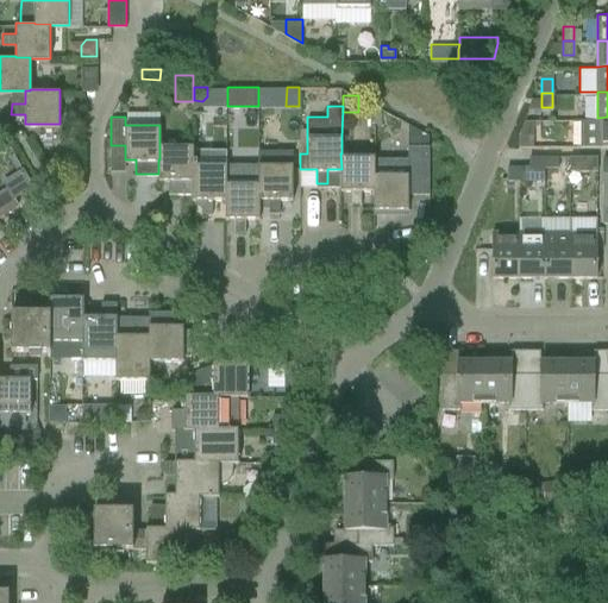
[(580,144),(597,144),(607,144),(607,117),(597,118),(580,118),(580,144)]
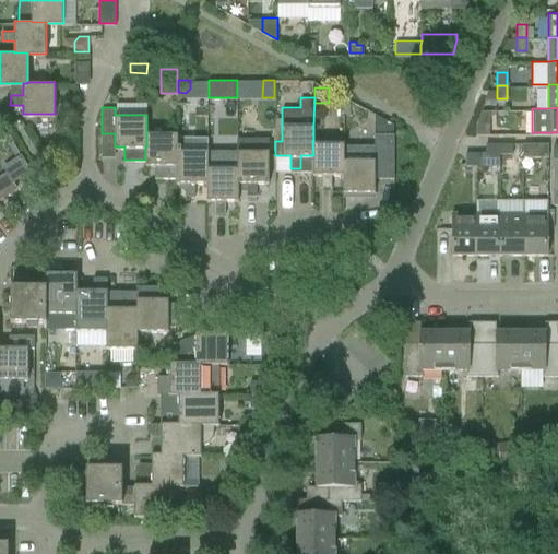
[(489,132),(489,122),(489,109),(482,109),(476,122),(476,132),(489,132)]
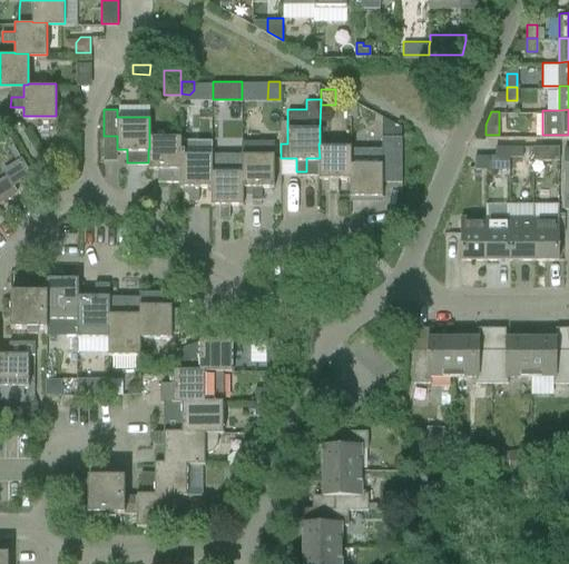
[(382,120),(382,135),(402,135),(402,124),(394,120),(391,118),(382,114),(382,120)]
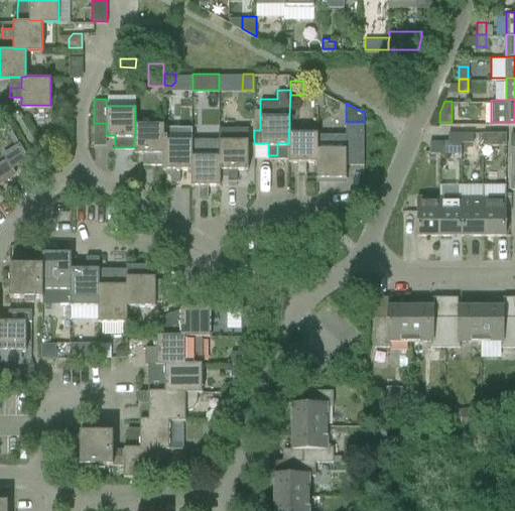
[(162,162),(162,151),(163,151),(163,138),(163,125),(163,122),(135,122),(135,135),(134,135),(134,147),(134,151),(143,151),(143,162),(162,162)]
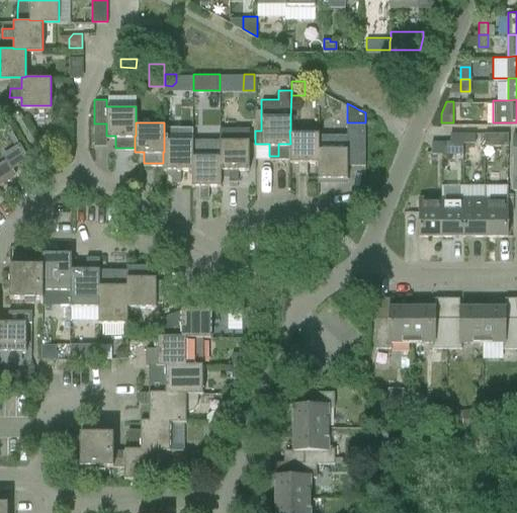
[(319,160),(318,160),(318,177),(347,176),(347,163),(365,163),(365,122),(347,122),(347,134),(319,134),(319,147),(318,147),(319,160)]
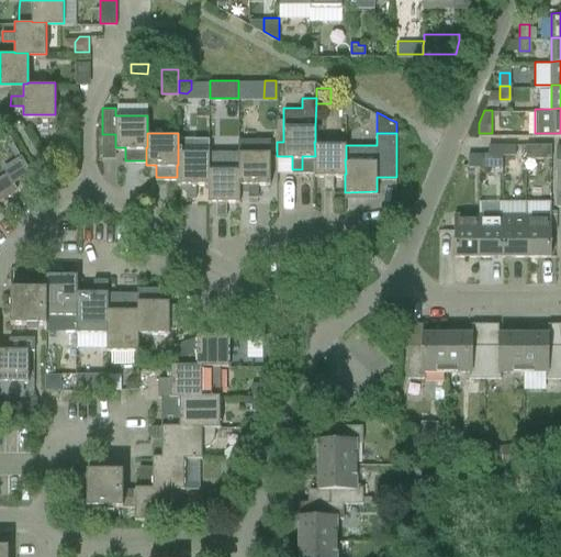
[(208,182),(208,168),(209,168),(209,151),(209,136),(178,136),(178,151),(178,165),(177,165),(177,177),(177,182),(186,182),(186,195),(195,195),(195,182),(208,182)]
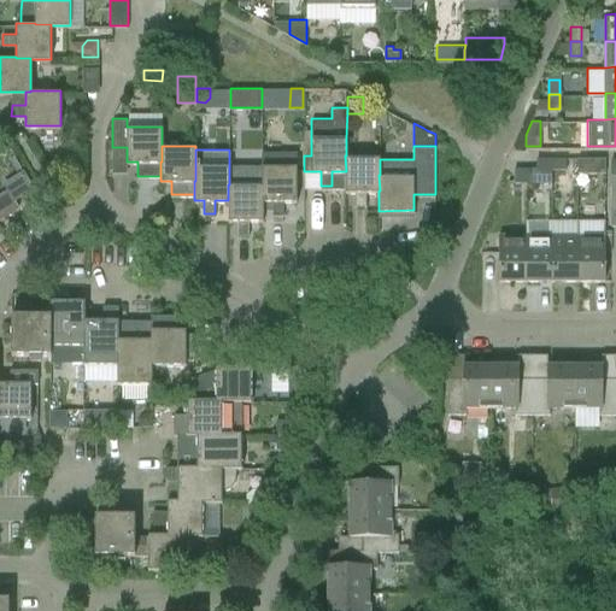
[(263,200),(273,200),(273,215),(283,215),(283,200),(297,200),(297,151),(262,151),(262,165),(262,184),(263,184),(263,200)]
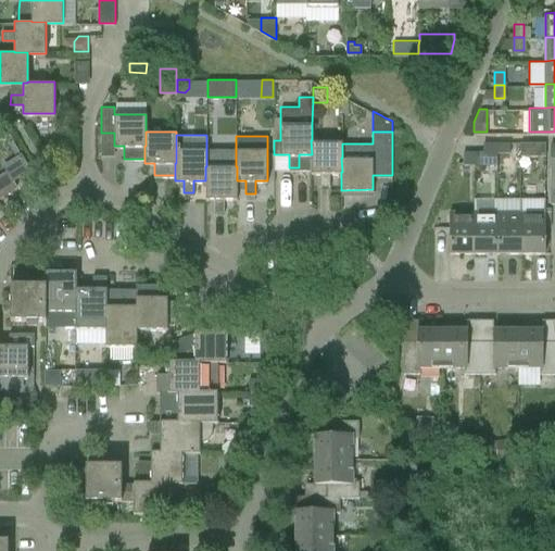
[(342,172),(341,158),(342,158),(342,143),(342,140),(312,140),(311,140),(312,154),(311,154),(311,172),(319,172),(319,185),(330,185),(329,172),(341,172),(342,172)]
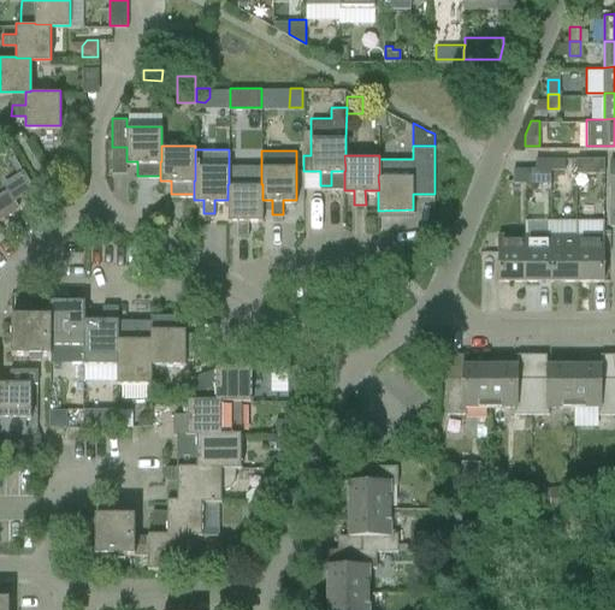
[(536,165),(525,165),(525,181),(550,181),(550,167),(550,155),(536,155),(536,165)]
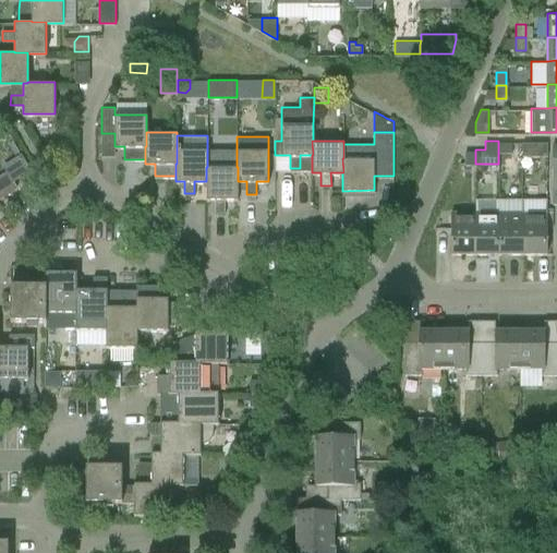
[(512,152),(512,141),(498,141),(498,152),(512,152)]
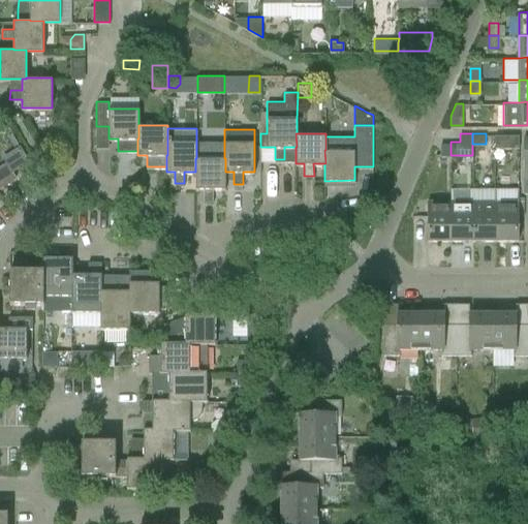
[(495,133),(495,147),(508,147),(519,147),(519,133),(508,133),(495,133)]
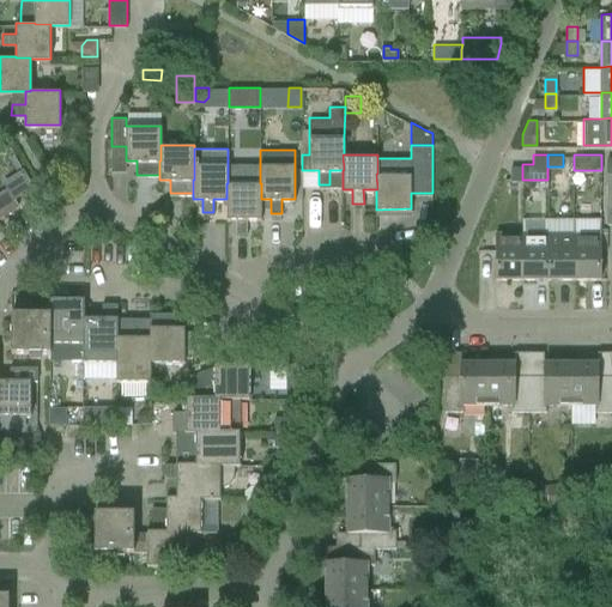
[(226,199),(226,218),(236,218),(236,232),(247,231),(247,218),(261,218),(261,199),(261,183),(260,183),(260,164),(228,164),(228,183),(226,183),(226,199)]
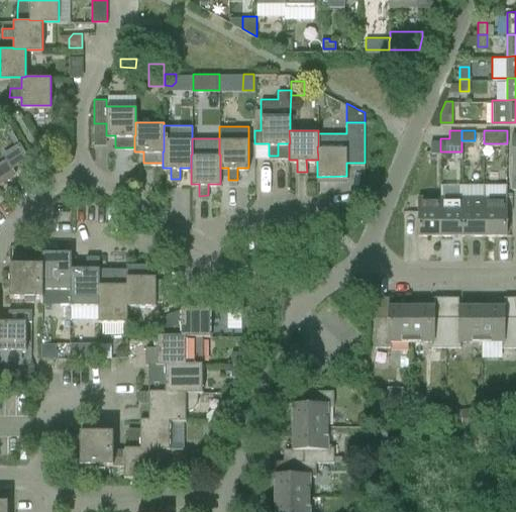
[(431,151),(440,151),(440,138),(431,138),(431,151)]
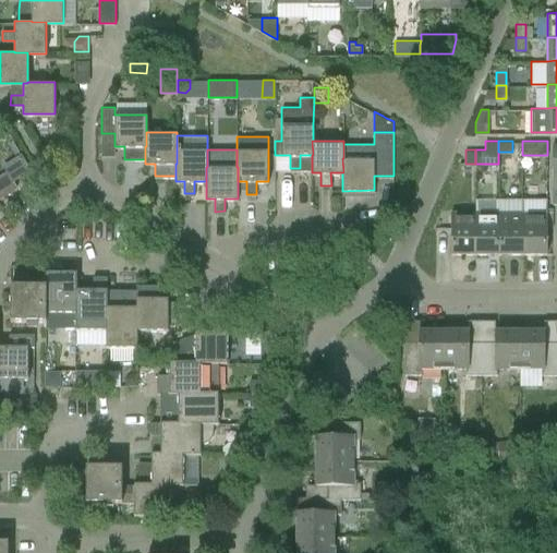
[(21,154),(4,165),(13,179),(29,169),(21,154)]
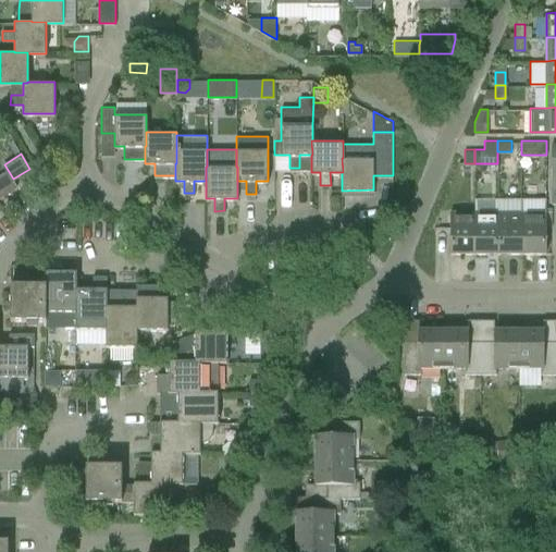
[(5,171),(0,173),(0,195),(15,186),(5,171)]
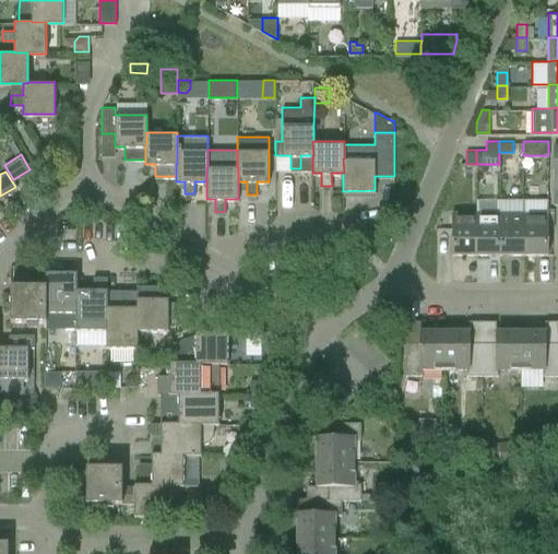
[(547,211),(547,198),(523,198),(523,211),(523,252),(548,252),(548,226),(554,226),(555,208),(548,208),(548,211),(547,211)]
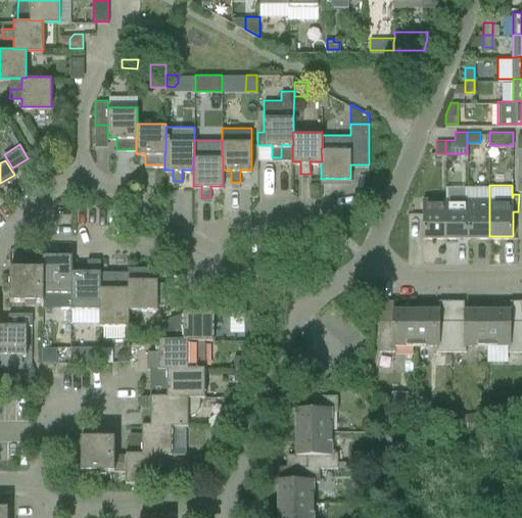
[(423,237),(445,237),(445,197),(423,197),(423,237)]
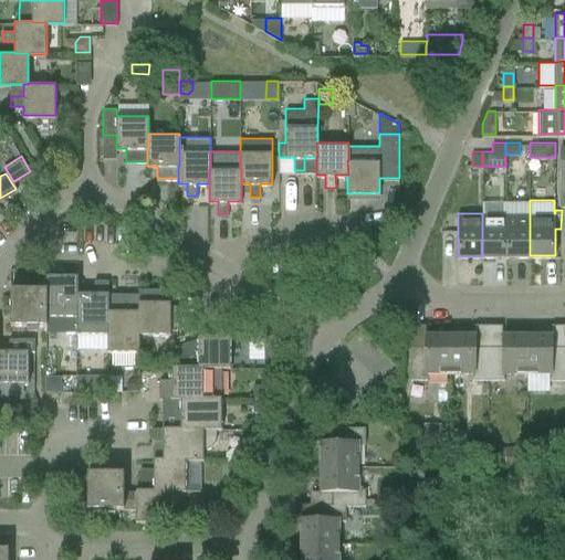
[(482,256),(506,255),(506,213),(482,213),(482,256)]
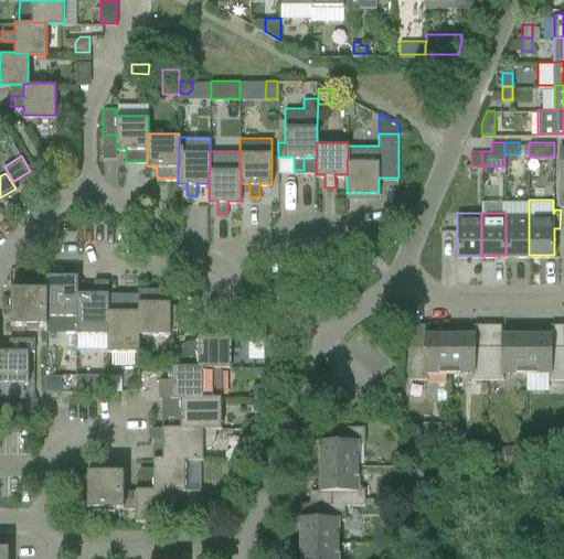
[(506,255),(529,255),(529,213),(506,213),(506,255)]
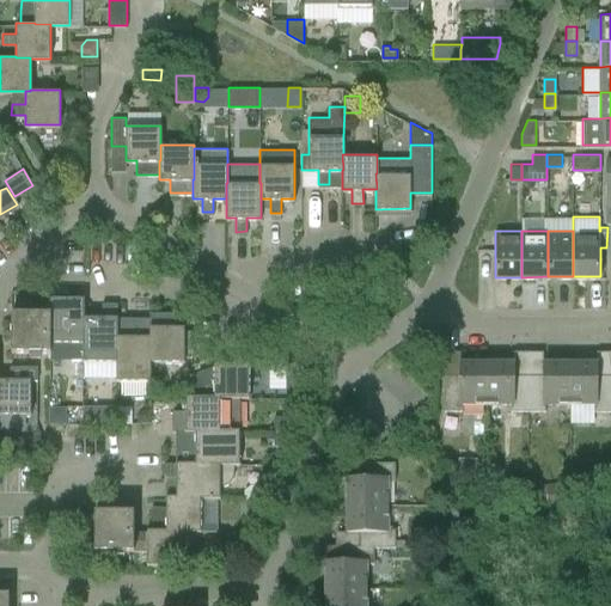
[(84,316),(84,297),(65,297),(65,292),(49,292),(49,311),(50,311),(50,341),(83,341),(84,341),(84,316)]
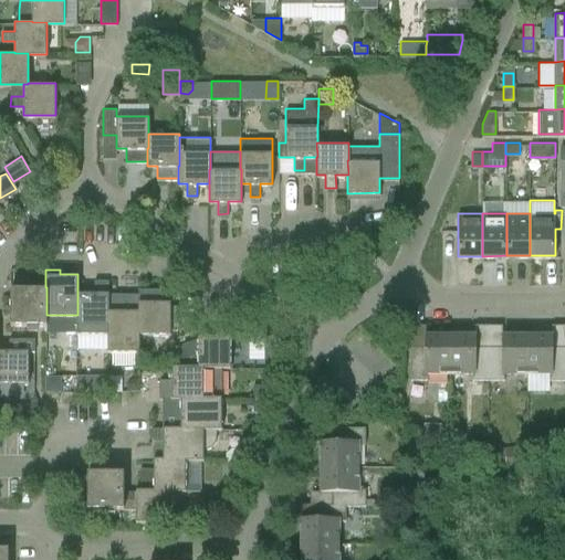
[(76,315),(76,333),(77,333),(77,347),(107,347),(107,333),(108,333),(108,302),(108,287),(108,278),(94,277),(94,287),(94,292),(77,292),(77,315),(76,315)]
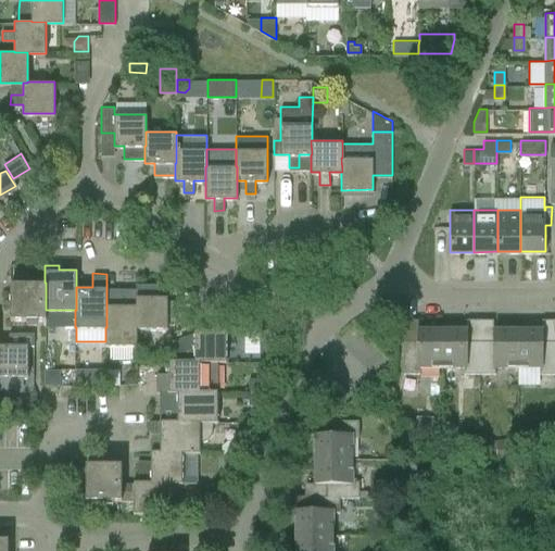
[(45,283),(10,283),(10,318),(46,318),(46,310),(46,283),(45,283)]
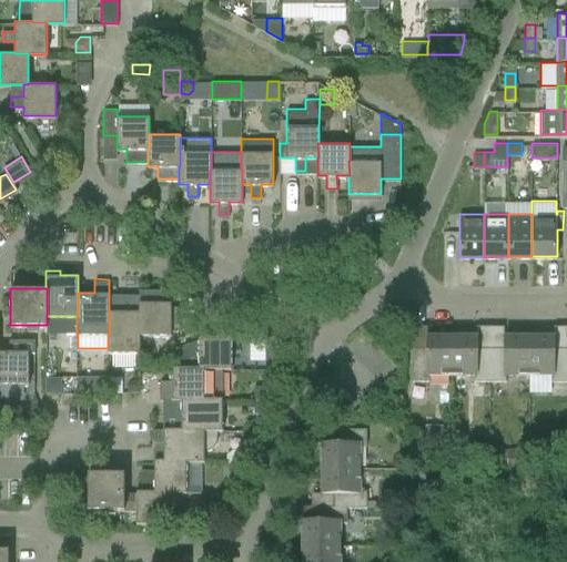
[(171,305),(171,302),(162,302),(162,288),(139,288),(139,294),(139,312),(139,334),(140,334),(171,334),(171,329),(171,305)]
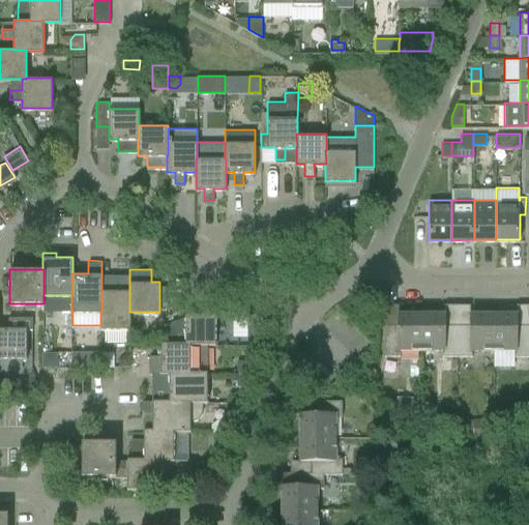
[(129,291),(129,274),(113,274),(113,283),(101,283),(101,312),(100,312),(100,325),(100,328),(130,328),(130,312),(129,312),(129,291)]
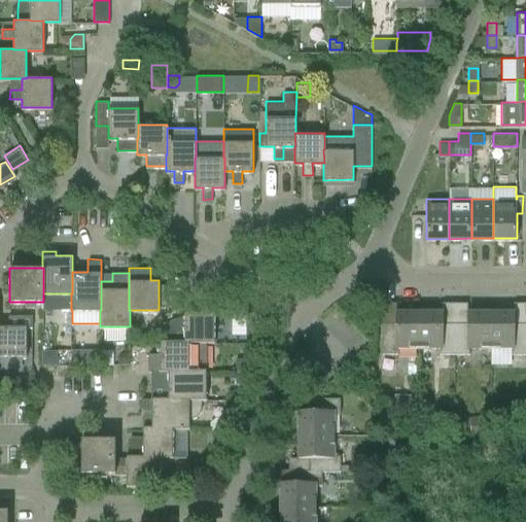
[(419,346),(419,310),(395,310),(395,321),(382,321),(382,352),(397,352),(397,346),(419,346)]
